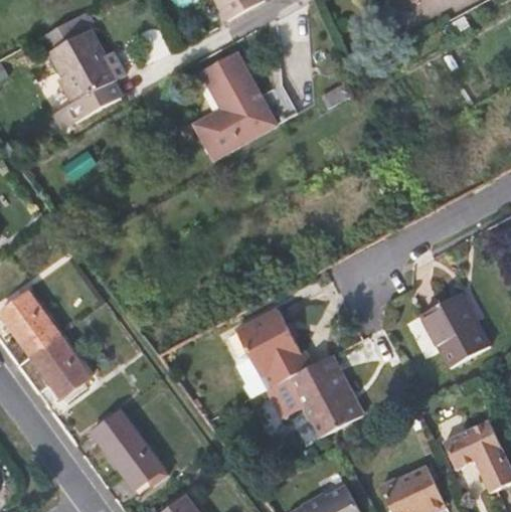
[(217,0),(223,9),(239,0),(217,0)]
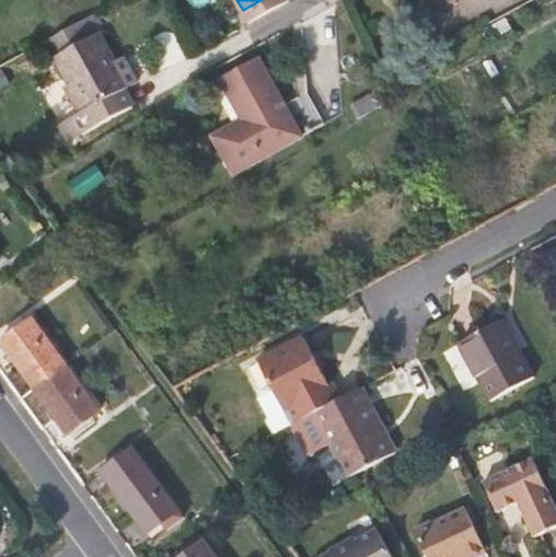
[(261,0),(243,10),(248,21),(285,0),(261,0)]
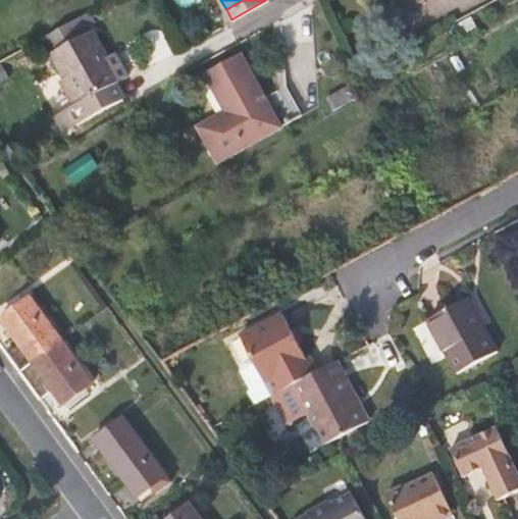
[(42,37),(73,94),(114,71),(83,13),(42,37)]
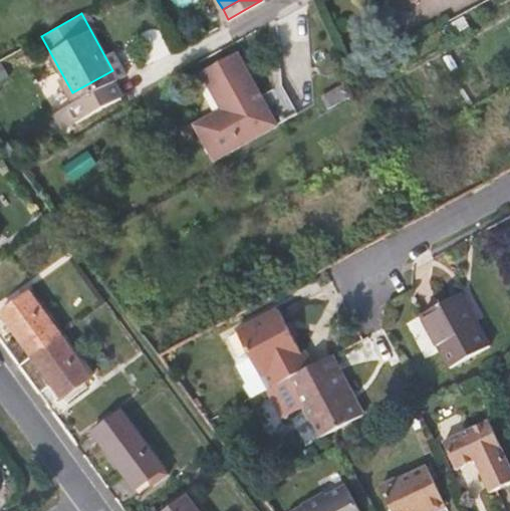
[(199,71),(202,78),(239,57),(235,51),(199,71)]
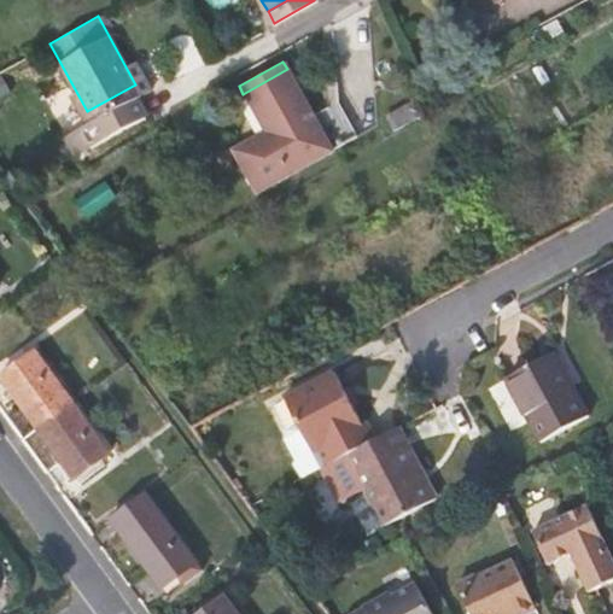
[(243,94),(263,130),(268,138),(235,156),(254,189),(330,147),(319,127),(287,69),(243,94)]
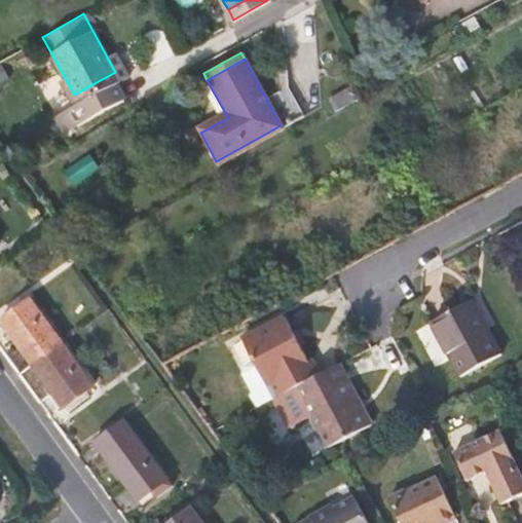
[(119,78),(115,72),(74,95),(77,102),(72,104),(80,120),(122,97),(113,81),(119,78)]
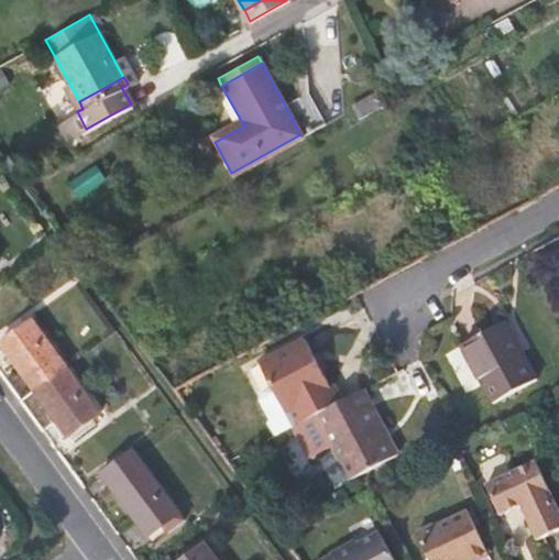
[(358,114),(380,101),(373,90),(351,103),(358,114)]
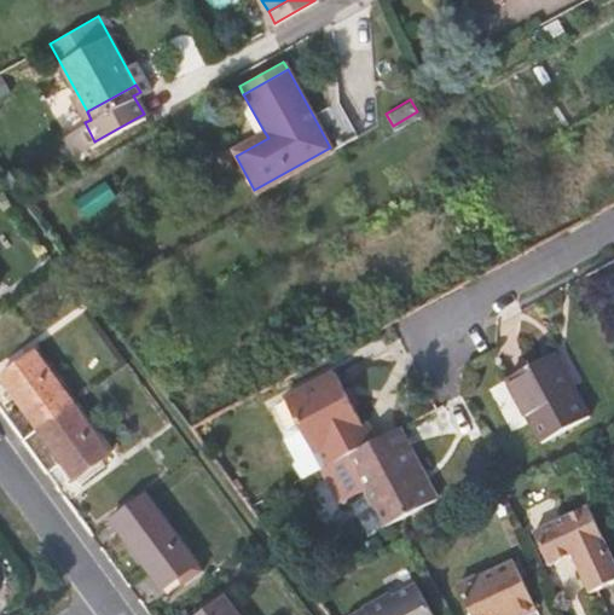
[(326,125),(319,127),(330,148),(337,143),(326,125)]
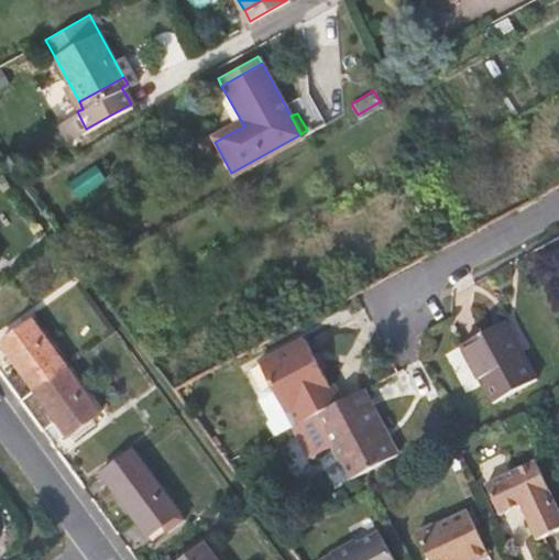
[(210,134),(215,142),(244,125),(240,119),(210,134)]
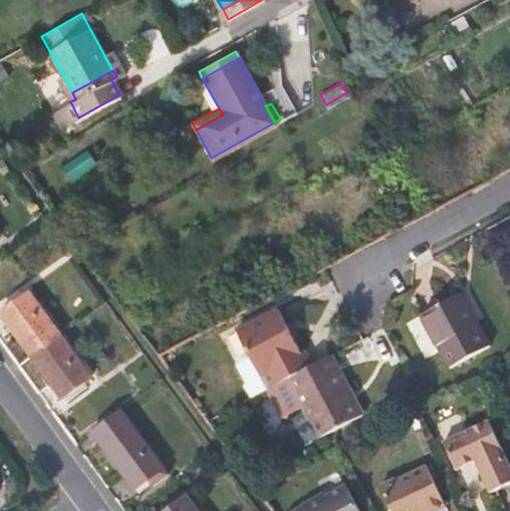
[(442,358),(483,337),(454,284),(413,305),(442,358)]
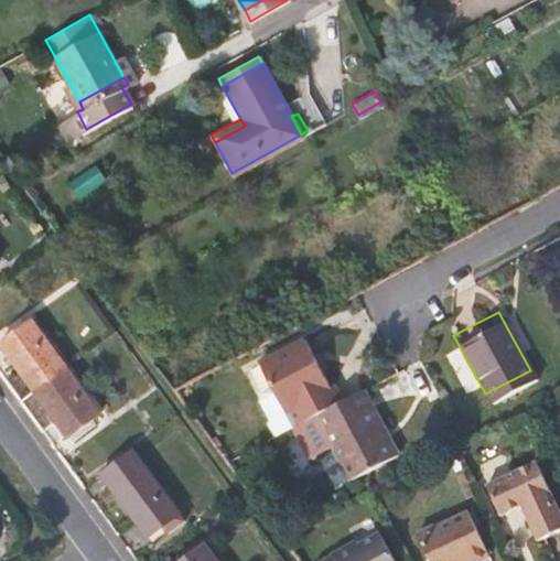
[(0,347),(30,389),(62,366),(29,321),(0,342),(0,347)]
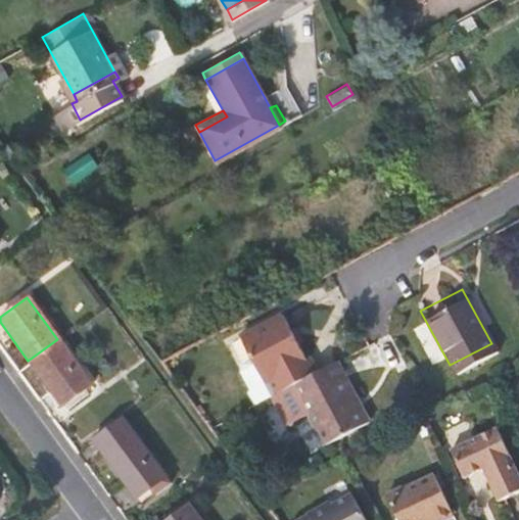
[(277,372),(313,353),(288,308),(247,329),(261,352),(250,358),(249,361),(261,380),(257,383),(265,397),(284,386),(277,372)]
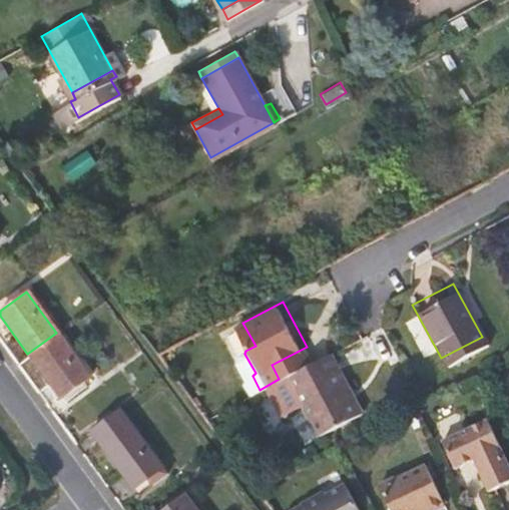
[(86,375),(56,333),(27,354),(58,396),(86,375)]
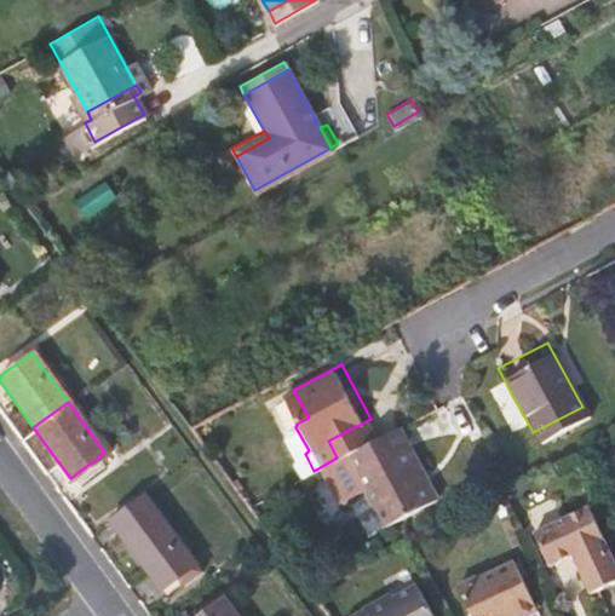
[(328,441),(337,458),(340,456),(385,432),(377,415),(371,419),(328,441)]
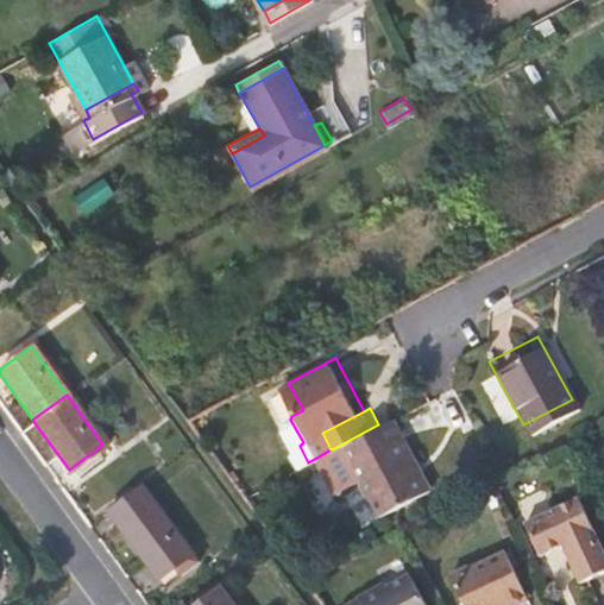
[(427,490),(389,418),(378,424),(334,448),(345,467),(350,464),(378,516),(427,490)]
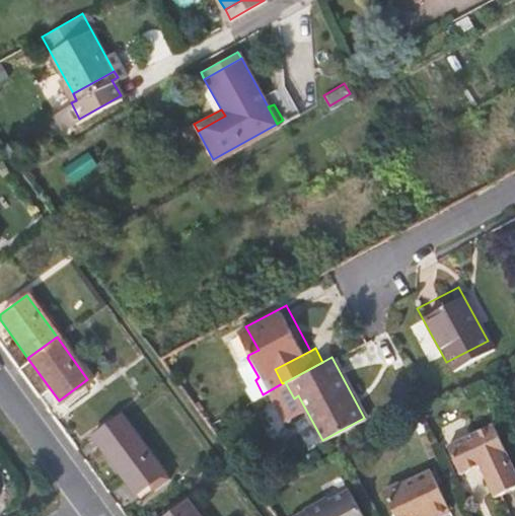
[(485,459),(492,474),(487,476),(496,495),(514,485),(514,468),(492,421),(446,444),(459,471),(485,459)]
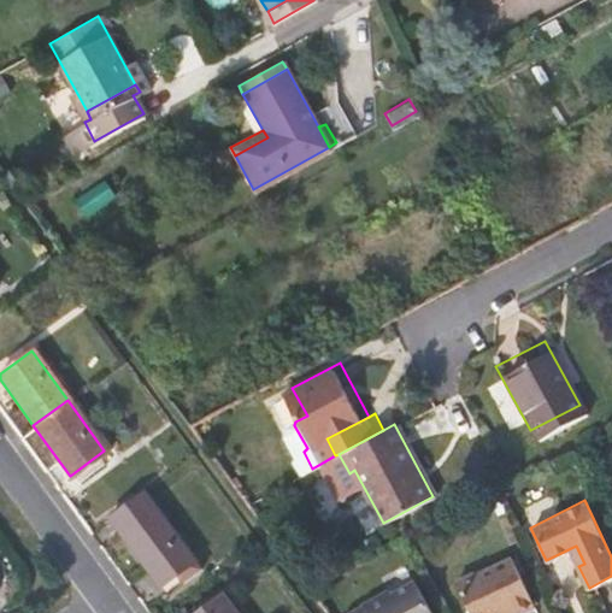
[(160,585),(176,572),(182,581),(200,567),(158,507),(122,534),(160,585)]
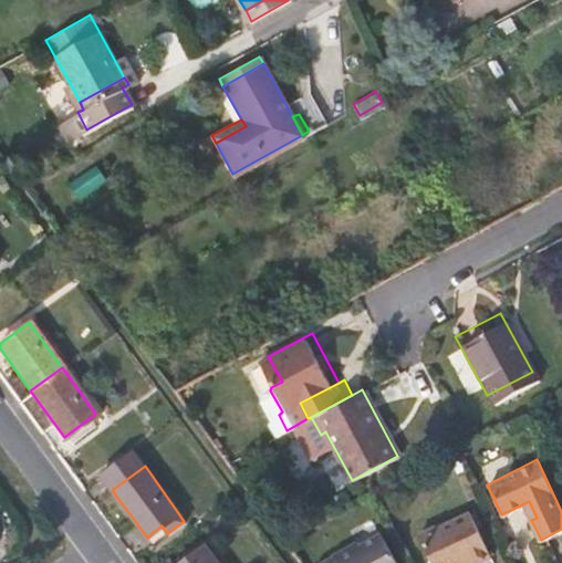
[(469,562),(487,554),(467,510),(435,525),(434,523),(415,531),(429,562),(461,562),(467,561),(468,562),(469,562)]
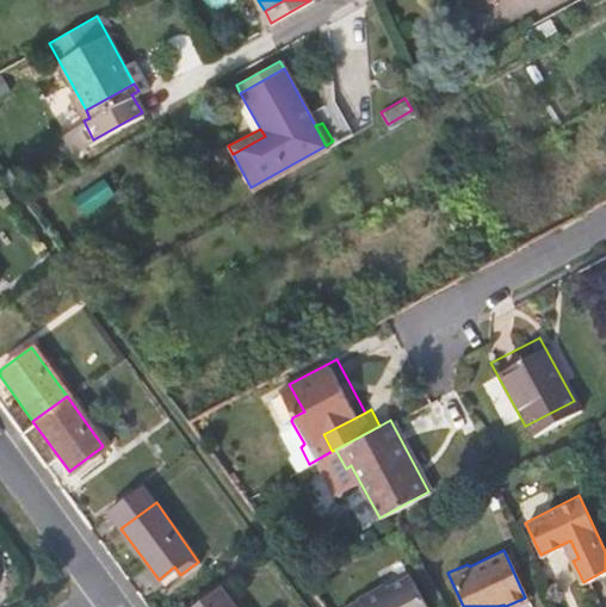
[(426,606),(408,570),(383,583),(381,580),(354,593),(356,596),(338,606),(339,606),(426,606)]
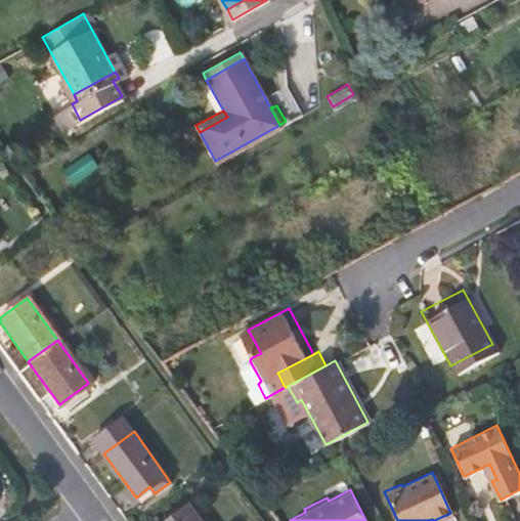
[(164,520),(198,520),(186,505),(164,520)]
